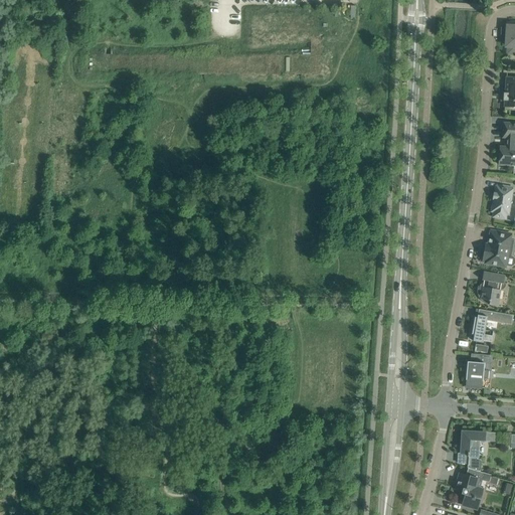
[(514,27),(508,27),(506,46),(511,46),(511,48),(514,47),(514,27)]
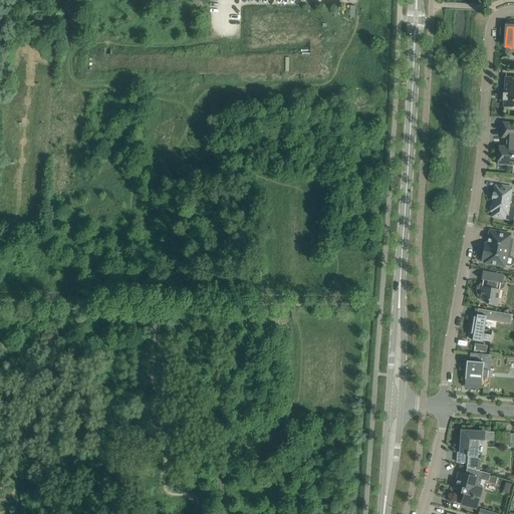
[(513,78),(505,78),(504,92),(502,92),(502,100),(504,101),(503,110),(513,110),(513,78)]
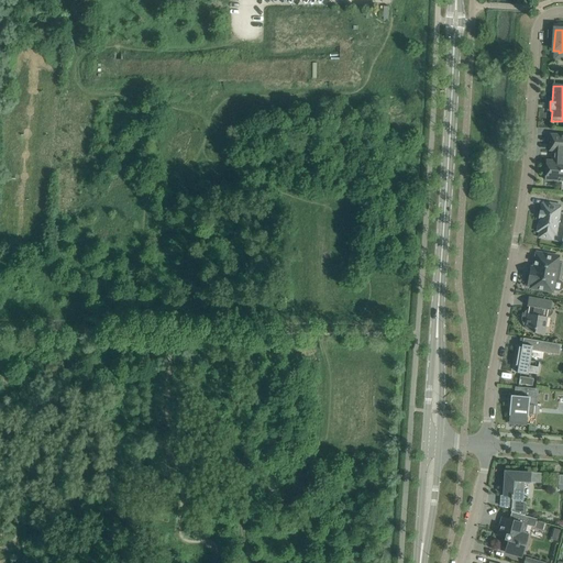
[(562,135),(551,134),(550,151),(554,151),(553,161),(547,161),(545,180),(562,181),(562,135)]
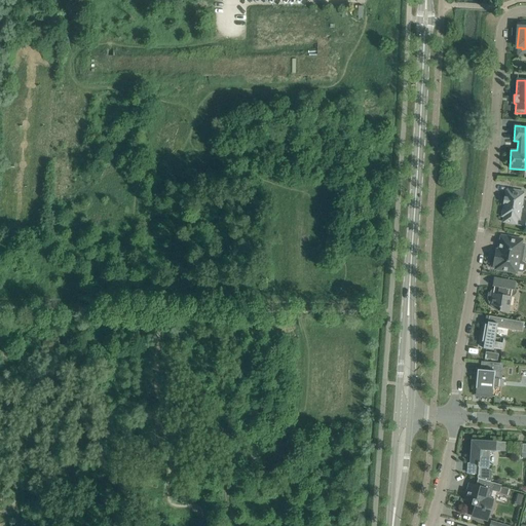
[(504,203),(502,216),(504,217),(503,222),(514,224),(515,219),(519,219),(521,209),(525,209),(525,199),(523,199),(524,192),(517,191),(506,189),(505,197),(504,197),(502,203),(504,203)]
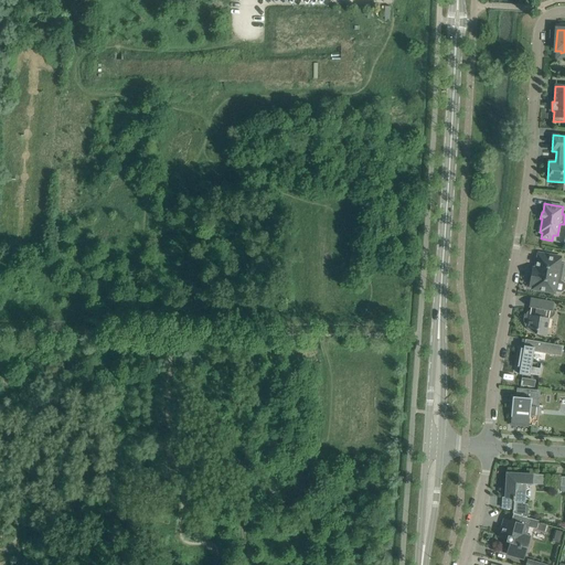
[(561,257),(550,256),(539,254),(536,269),(533,268),(530,285),(533,286),(532,289),(554,292),(554,291),(557,292),(560,292),(563,291),(564,290),(564,289),(564,288),(564,284),(564,281),(563,281),(561,280),(564,263),(560,262),(561,257)]
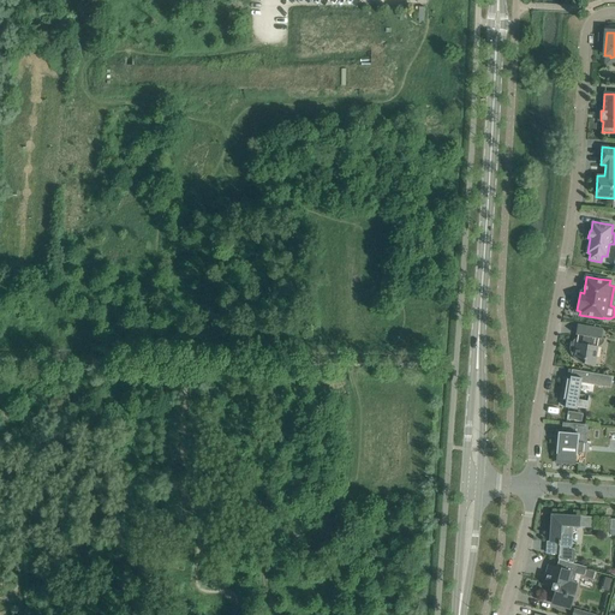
[(603,329),(590,327),(578,324),(575,335),(578,335),(577,342),(571,341),(569,346),(569,347),(569,350),(571,351),(571,352),(571,353),(572,354),(572,356),(573,358),(574,359),(575,359),(575,360),(577,362),(579,363),(581,363),(583,364),(595,366),(598,347),(595,346),(596,339),(601,339),(603,329)]
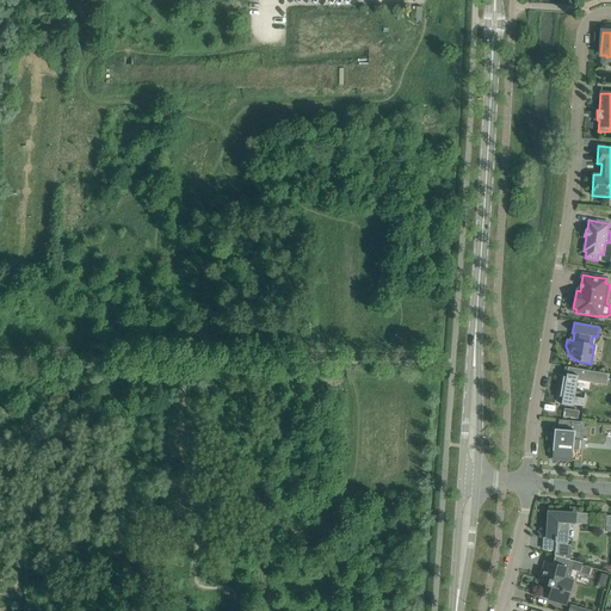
[(609,374),(568,366),(566,377),(563,376),(560,396),(562,397),(561,405),(573,407),(573,405),(582,407),(585,394),(575,392),(578,381),(606,386),(609,374)]
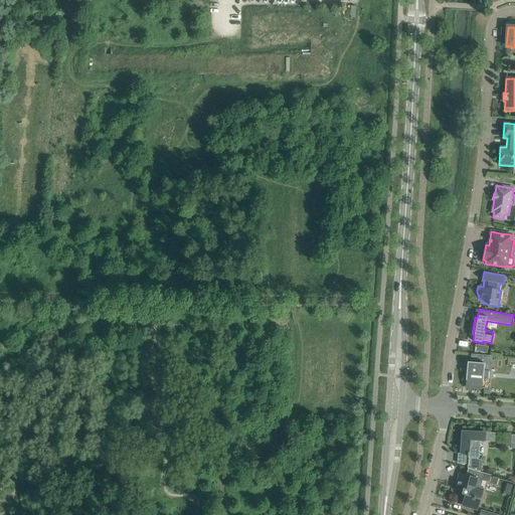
[(488,346),(476,344),(475,351),(487,353),(488,346)]
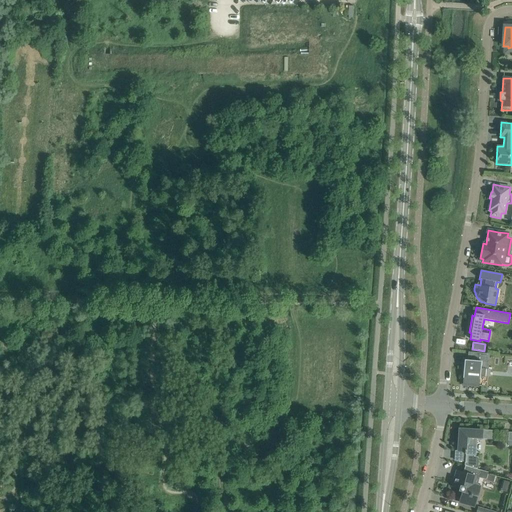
[(490,354),(478,353),(468,352),(468,360),(465,360),(463,375),(462,389),(466,389),(466,385),(487,387),(488,377),(485,377),(486,369),(488,370),(490,354)]
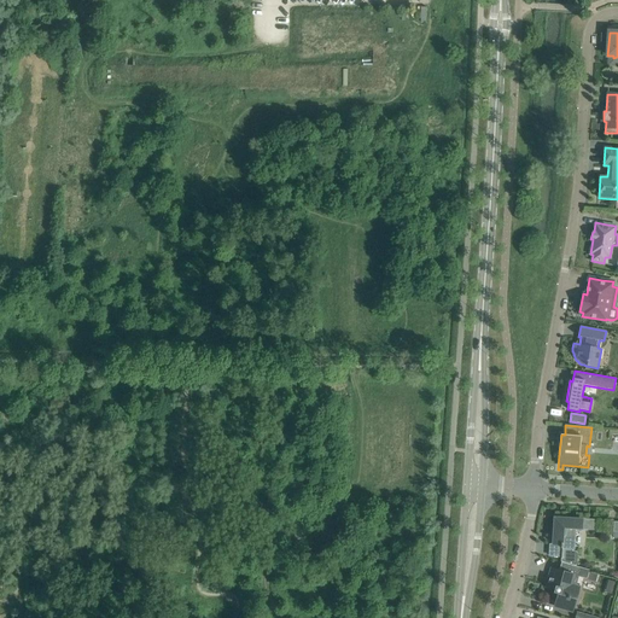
[(36,435),(31,447),(40,450),(44,438),(36,435)]
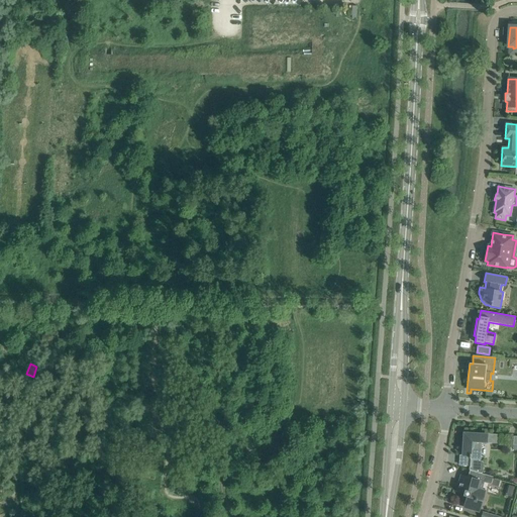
[(487,443),(487,434),(463,433),(462,455),(470,455),(470,458),(471,458),(470,470),(469,470),(470,471),(480,473),(482,474),(482,472),(483,472),(483,462),(482,462),(482,461),(480,461),(481,442),(487,443)]
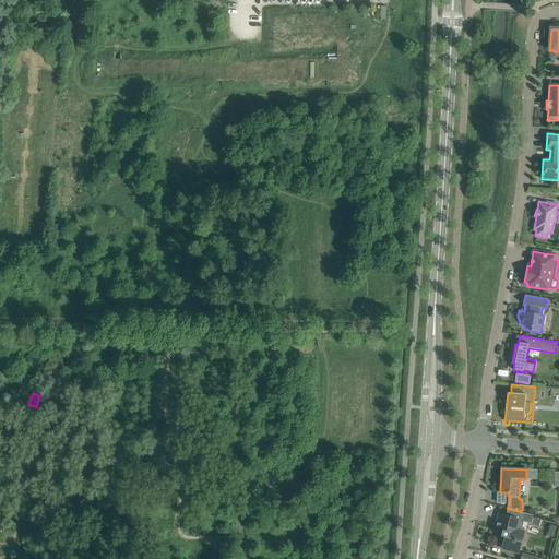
[(533,515),(526,513),(521,512),(519,511),(508,509),(506,515),(500,513),(495,532),(501,534),(501,536),(504,537),(501,548),(512,550),(519,552),(524,532),(516,530),(520,521),(531,524),(533,515)]
